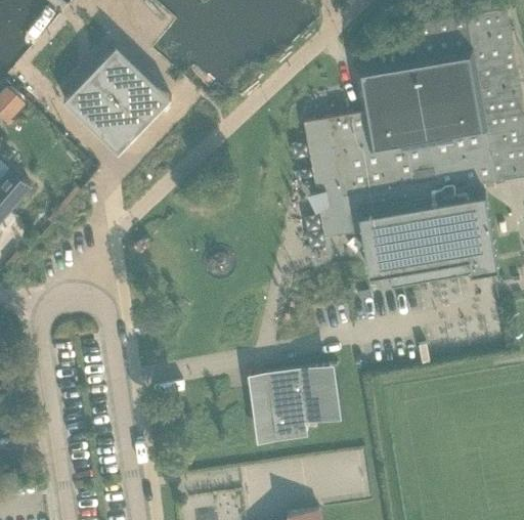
[(363,112),(304,122),(316,193),(312,193),(319,209),(324,239),(361,231),(367,263),(369,276),(389,272),(391,289),(498,269),(485,193),(481,195),(479,184),(523,176),(523,109),(507,8),(411,25),(418,59),(356,70),(363,112)]
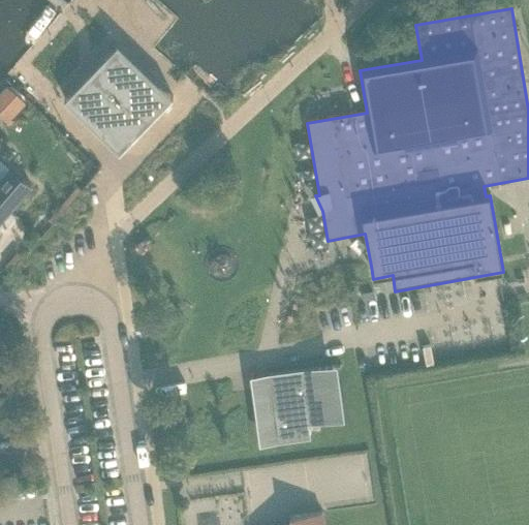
[(176,99),(120,45),(66,101),(121,155),(176,99)]
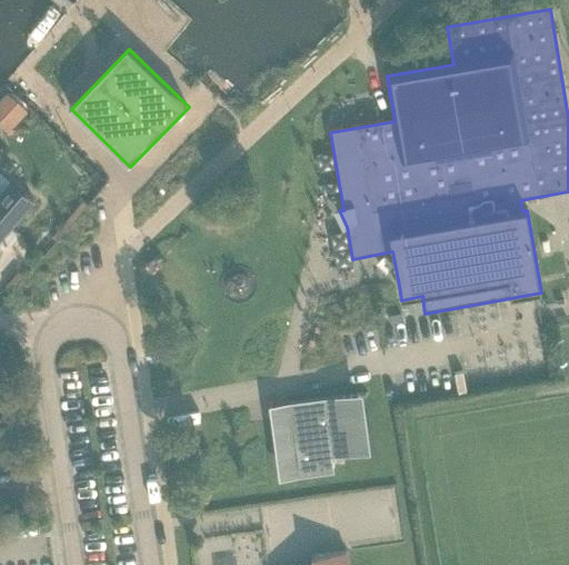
[(0,239),(32,202),(0,174),(0,239)]
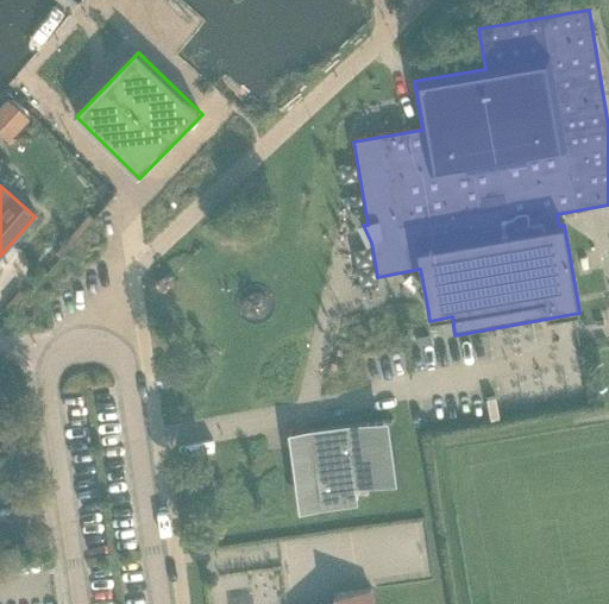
[(289,435),(299,515),(357,508),(356,490),(396,485),(388,423),(289,435)]
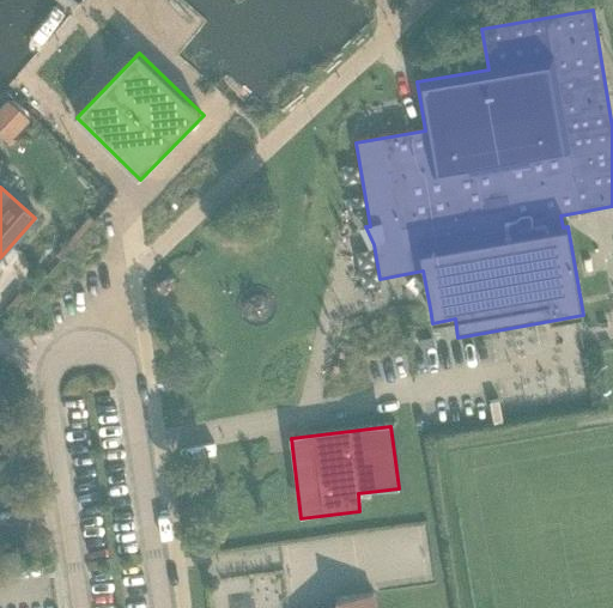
[(374,607),(372,596),(337,601),(337,607),(374,607)]
